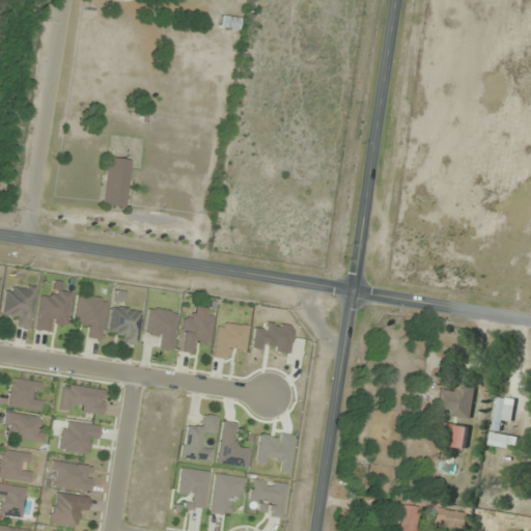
[(236,31),(239,19),(220,16),(218,27),(236,31)]
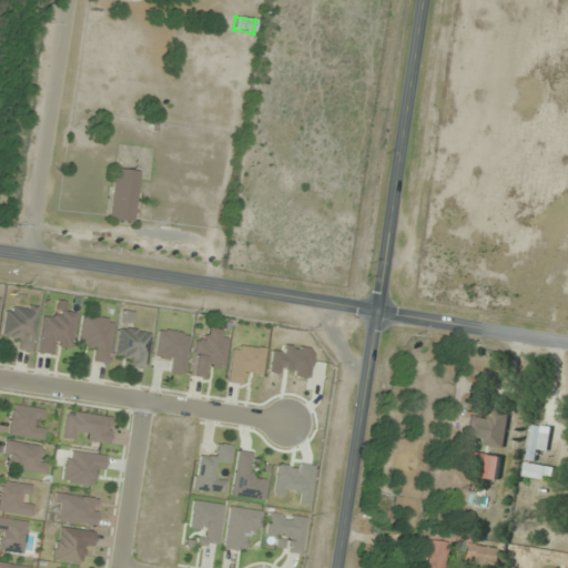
[(109,220),(134,222),(139,172),(114,169),(109,220)]
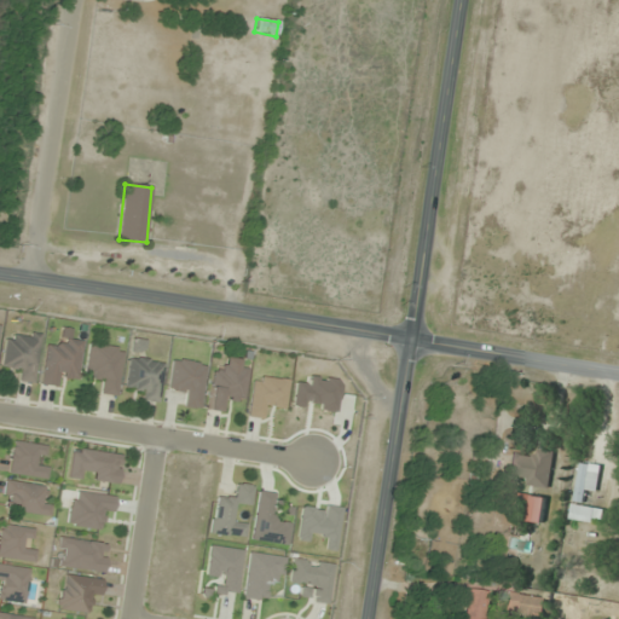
[(40,335),(17,331),(15,343),(5,341),(1,366),(15,368),(13,380),(34,382),(40,335)]
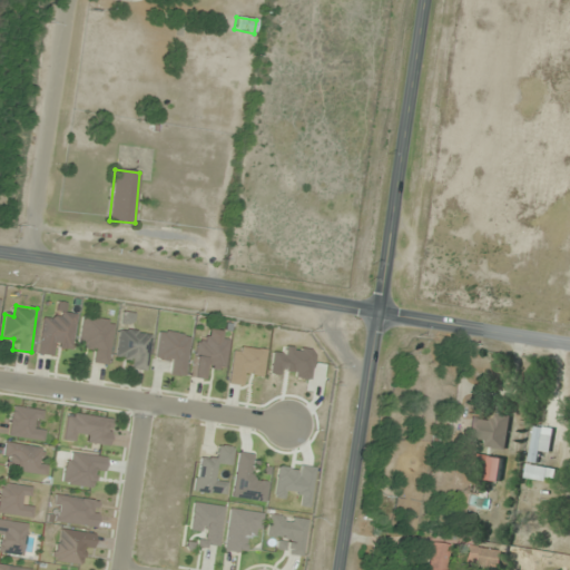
[(43,320),(38,354),(58,357),(60,346),(70,349),(76,315),(56,311),(53,322),(43,320)]
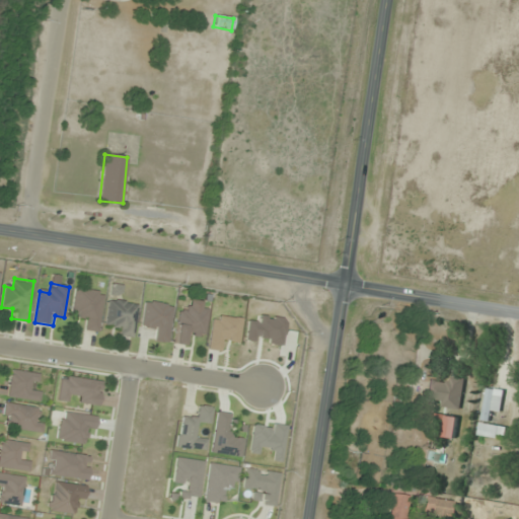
[(70,317),(87,320),(86,330),(98,331),(104,292),(75,288),(70,317)]
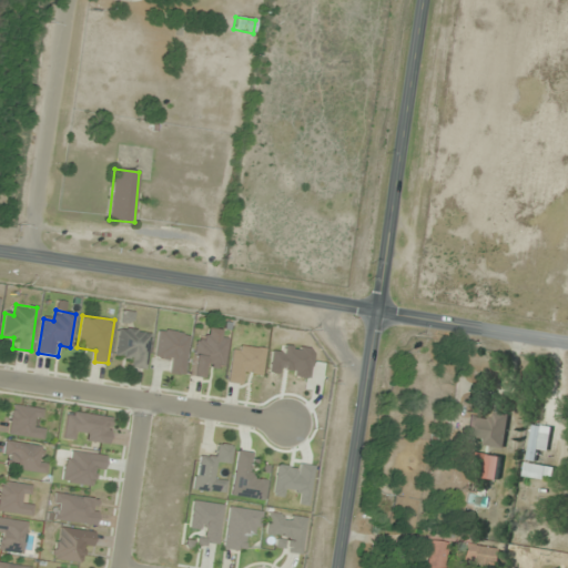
[(145,368),(150,332),(119,328),(117,354),(127,355),(125,366),(145,368)]
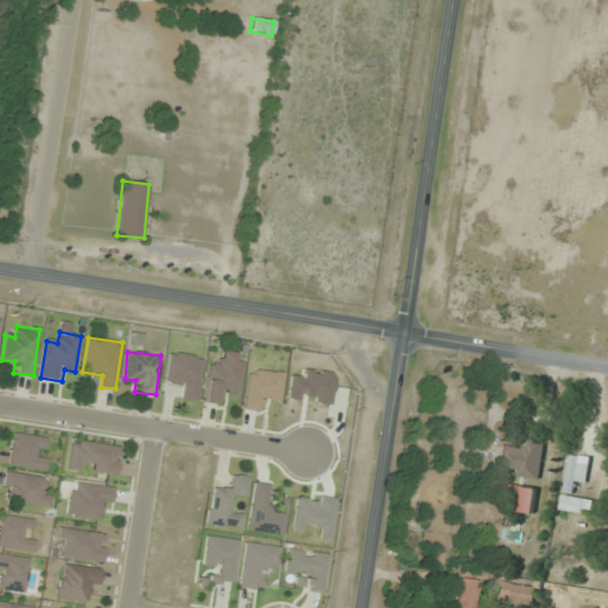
[(209,362),(203,403),(215,404),(216,393),(240,396),(245,355),(222,352),(220,363),(209,362)]
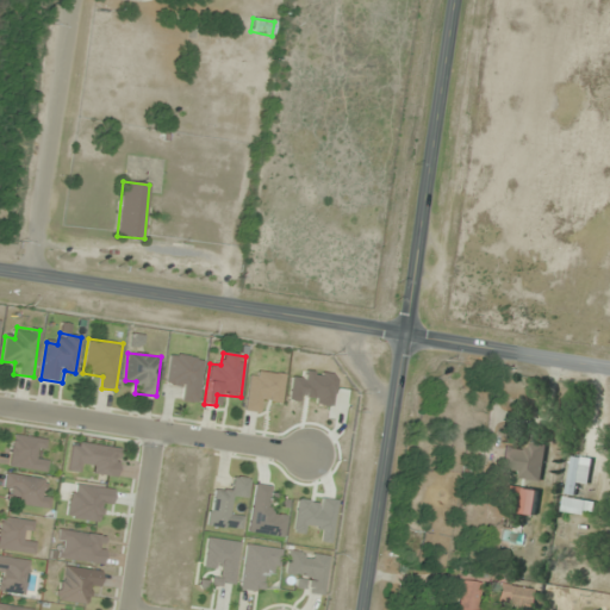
[(203,358),(169,354),(166,386),(182,387),(181,400),(197,403),(203,358)]
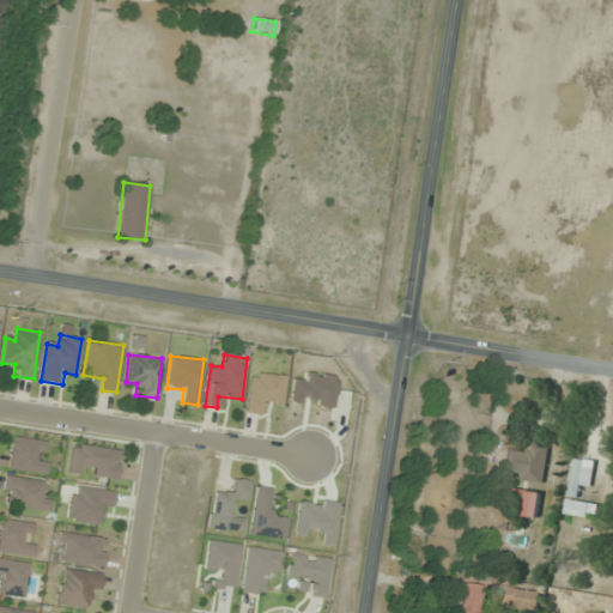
[(287,377),(252,372),(247,412),(260,414),(261,402),(283,406),(287,377)]
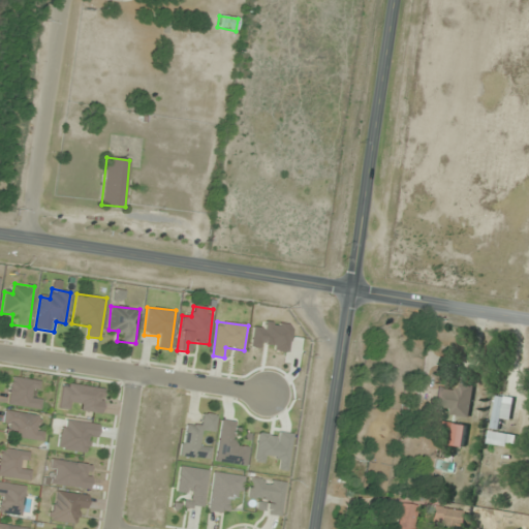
[(40,391),(41,381),(9,377),(6,405),(39,409),(40,399),(33,398),(34,390),(40,391)]
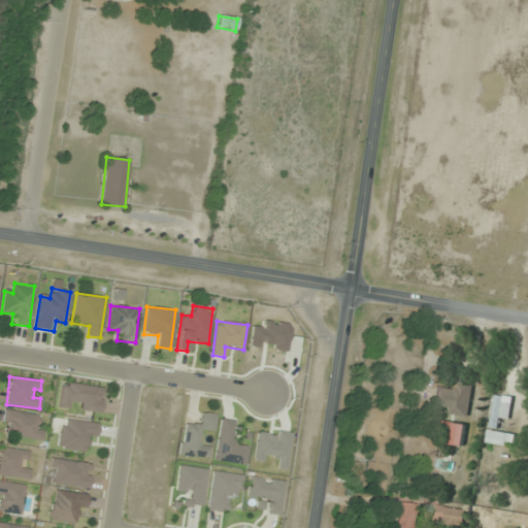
[(104,388),(62,383),(59,408),(69,409),(70,402),(80,403),(79,410),(101,414),(104,388)]
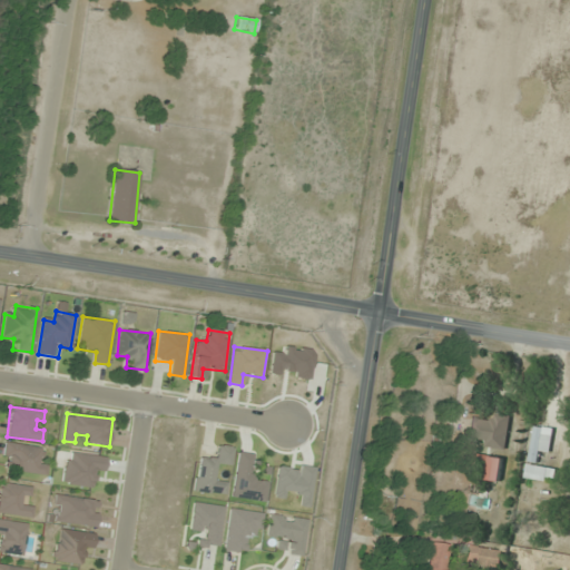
[(492,422),(472,419),(470,443),(507,448),(511,415),(493,413),(492,422)]
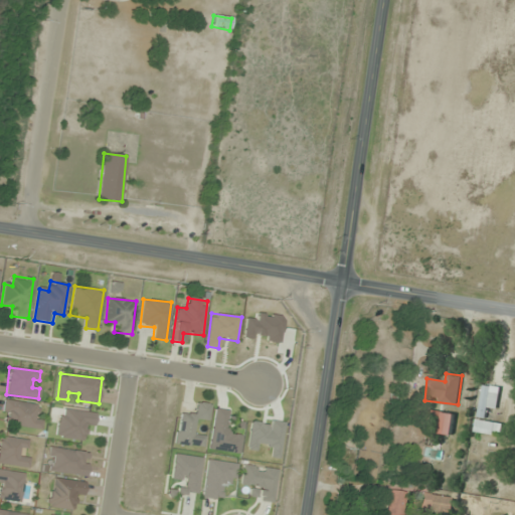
[(505,422),(487,419),(489,407),(499,408),(502,387),(484,384),(477,432),(503,436),(505,422)]
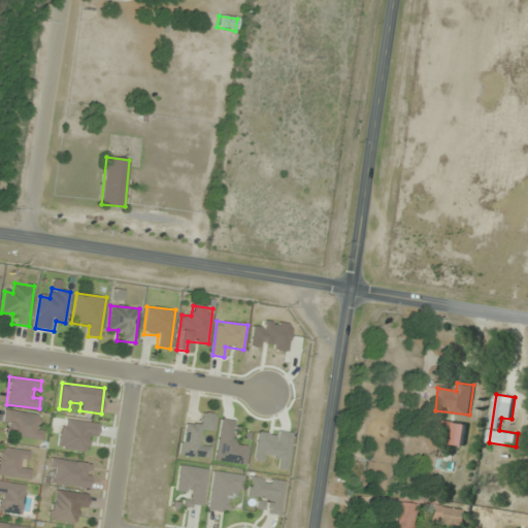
[(1,434),(40,440),(44,417),(4,410),(1,434)]
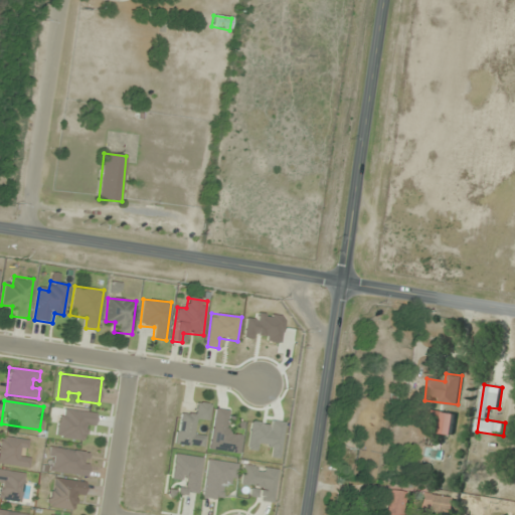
[(175,444),(205,449),(206,437),(196,435),(199,419),(208,421),(211,405),(196,402),(194,413),(180,411),(175,444)]
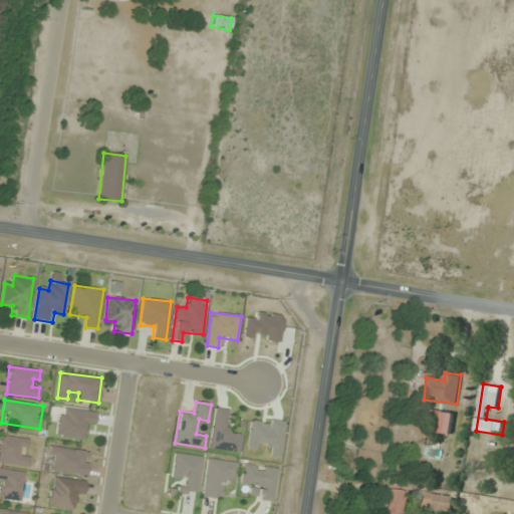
[(85,429),(91,431),(95,415),(62,407),(55,435),(82,441),(85,429)]
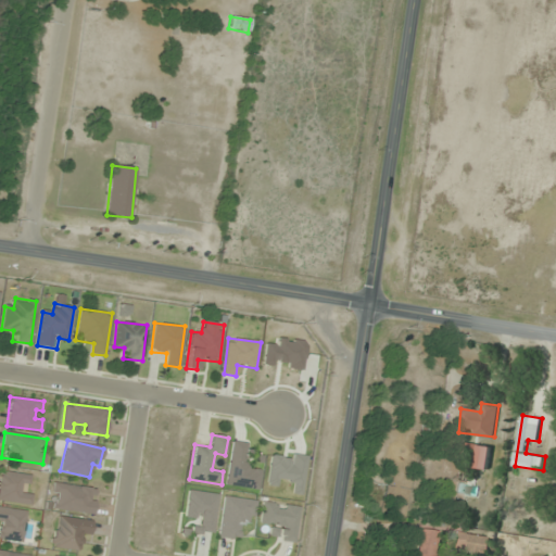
[(226,487),(258,491),(262,469),(250,468),(253,444),(232,442),(226,487)]
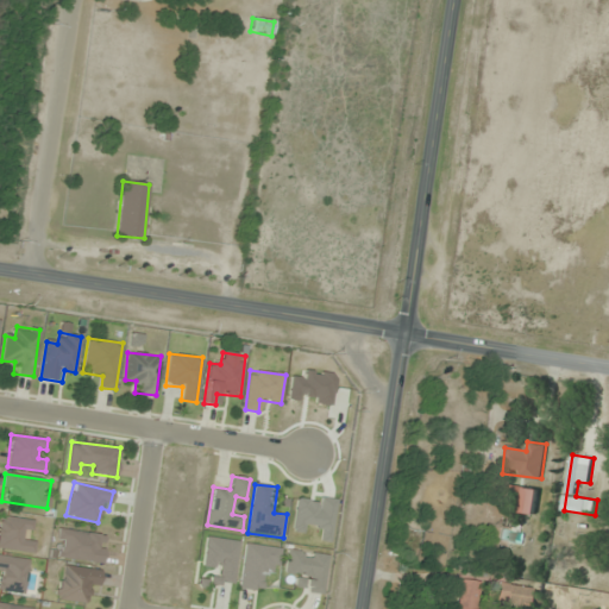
[(336,501),(297,495),(293,528),(321,532),(319,542),(331,544),(336,501)]
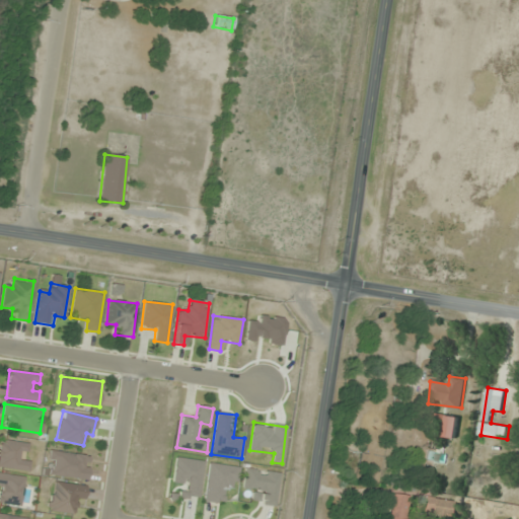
[(29,461),(22,460),(24,443),(0,440),(0,467),(28,471),(29,461)]
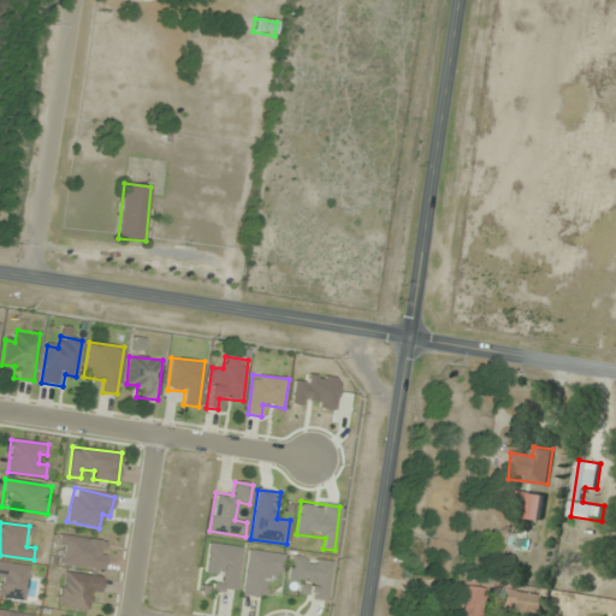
[(55,564),(104,569),(107,542),(59,535),(55,564)]
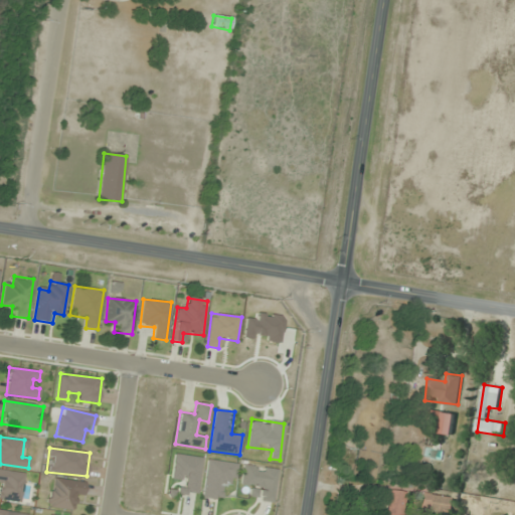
[(178,494),(198,496),(203,458),(174,454),(171,479),(180,481),(178,494)]
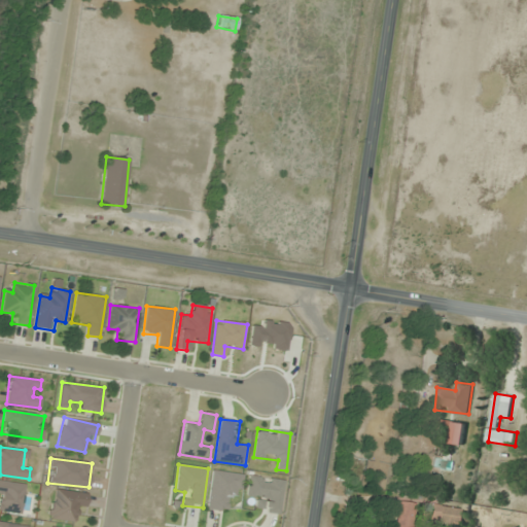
[(207,510),(226,513),(230,493),(241,494),(244,475),(212,470),(207,510)]
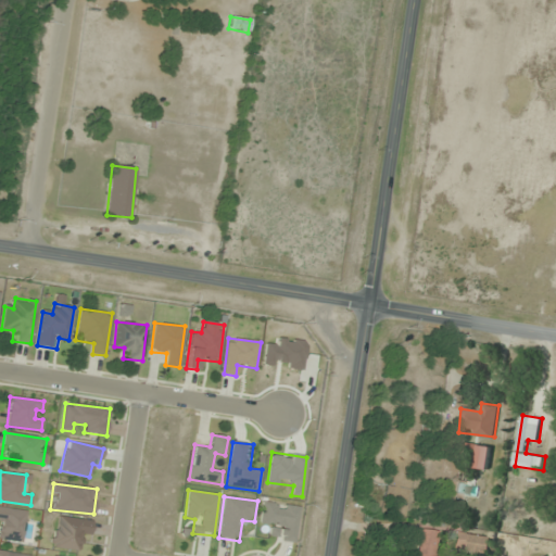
[(299,507),(263,503),(260,525),(272,526),(269,539),(294,542),(299,507)]
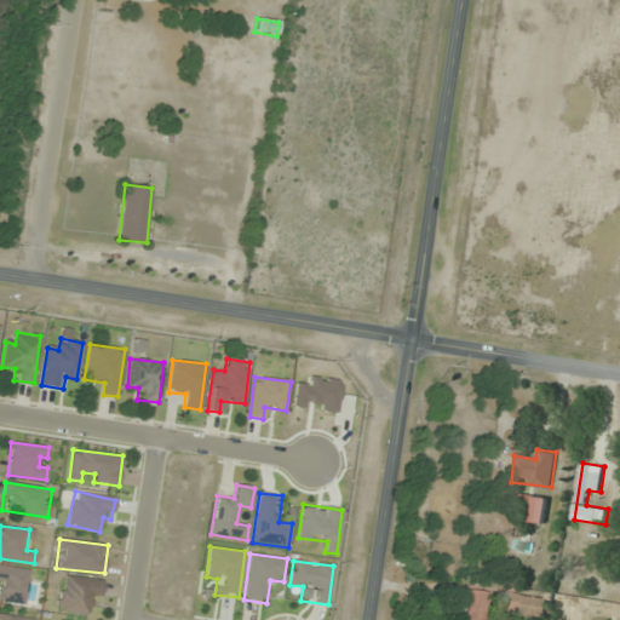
[(0,581),(1,581),(0,601),(0,602),(26,604),(27,568),(0,566),(0,581)]
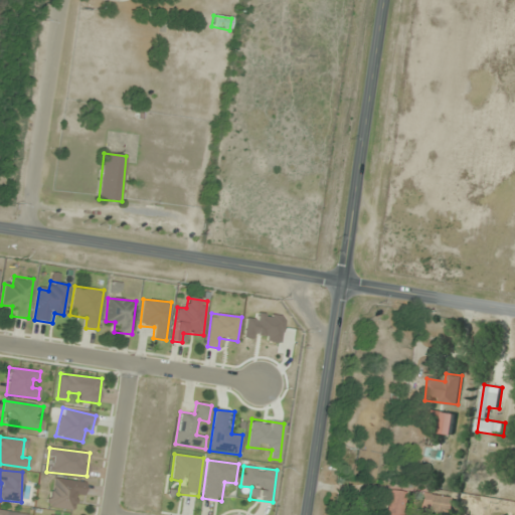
[(84,482),(52,479),(49,507),(71,509),(72,500),(82,501),(84,482)]
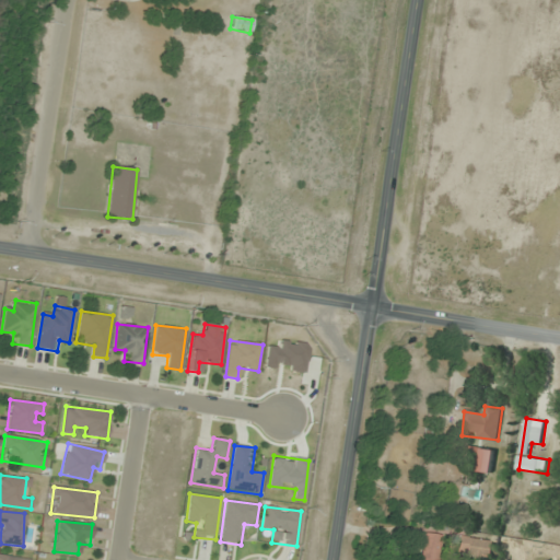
[(438,559),(441,535),(423,533),(419,559),(413,559),(412,559),(438,559)]
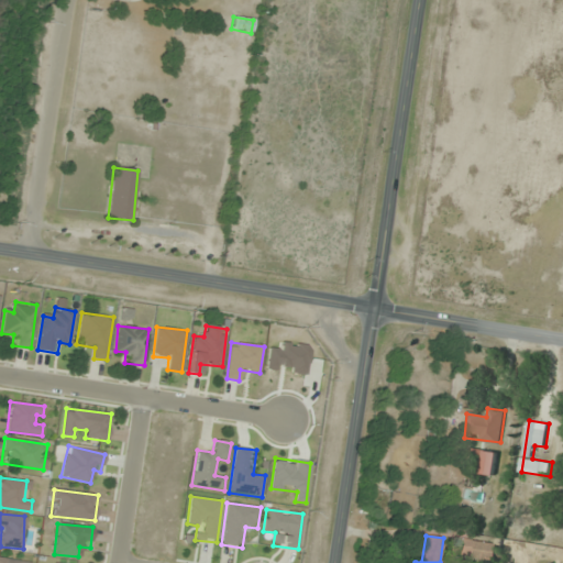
[(496,562),(496,541),(461,541),(461,562),(496,562)]
